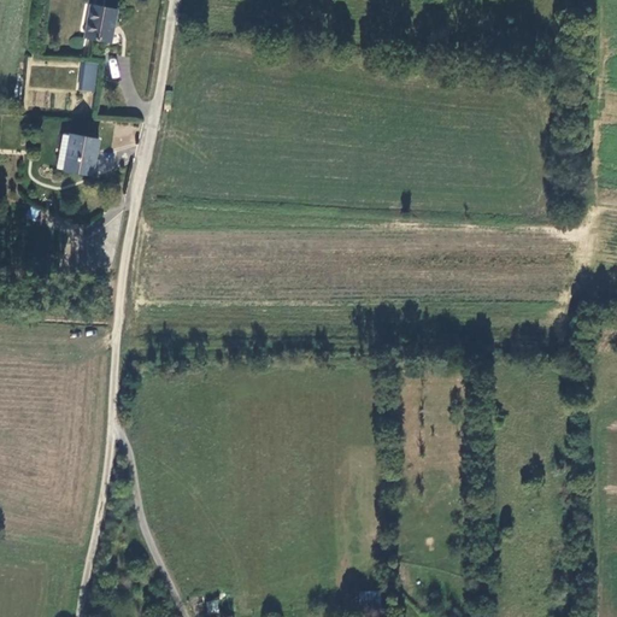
[(113,42),(119,10),(92,4),(87,36),(113,42)]
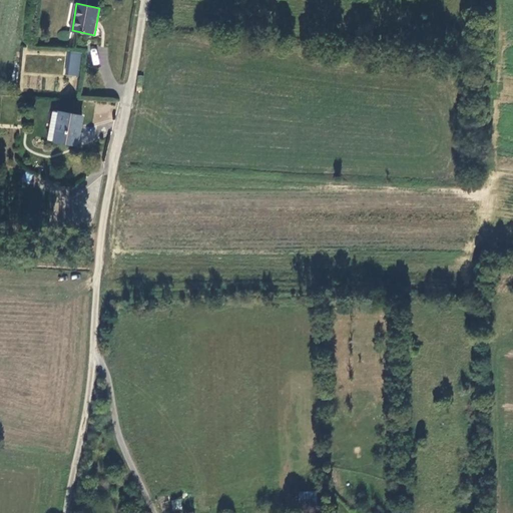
[(69,39),(69,31),(58,31),(58,39),(69,39)]
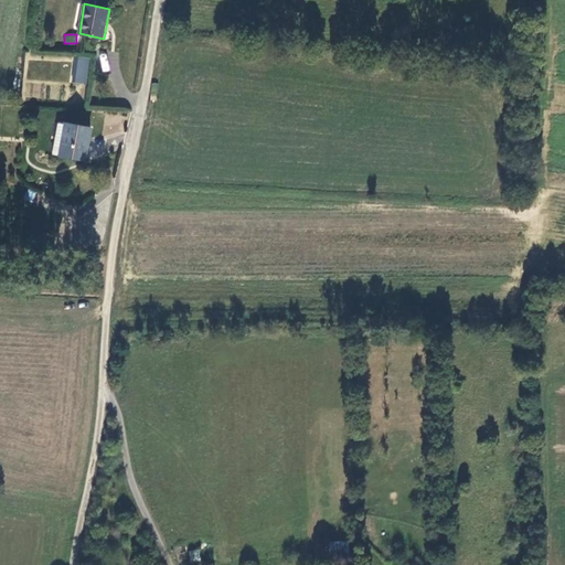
[(87,84),(89,60),(74,60),(72,83),(87,84)]
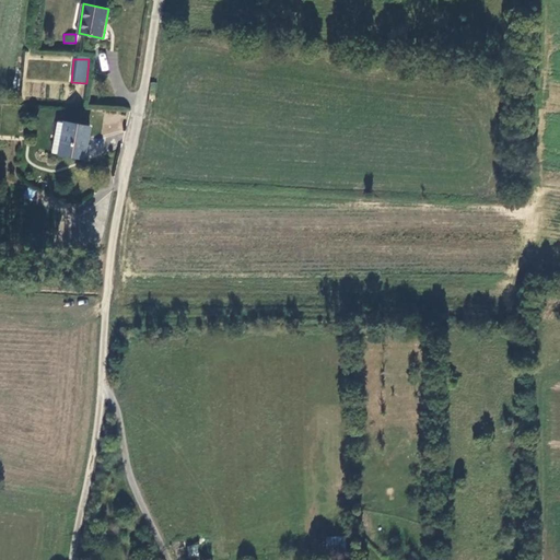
[(97,128),(65,121),(58,153),(92,159),(97,128)]
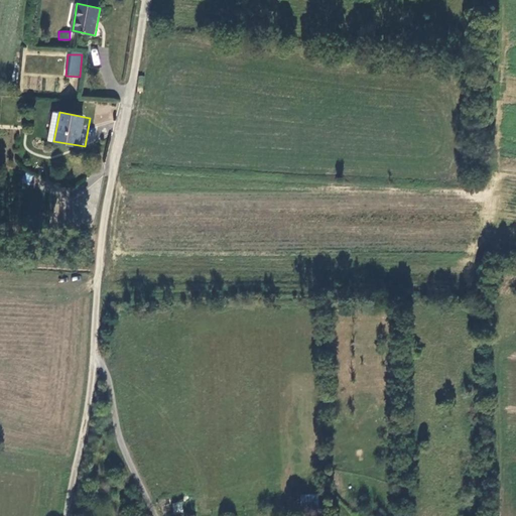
[(30,184),(33,175),(25,172),(22,182),(30,184)]
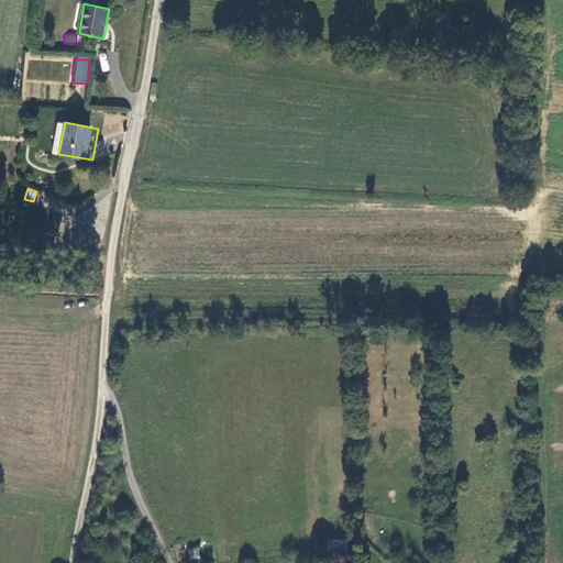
[(351,534),(332,536),(332,549),(351,548),(351,534)]
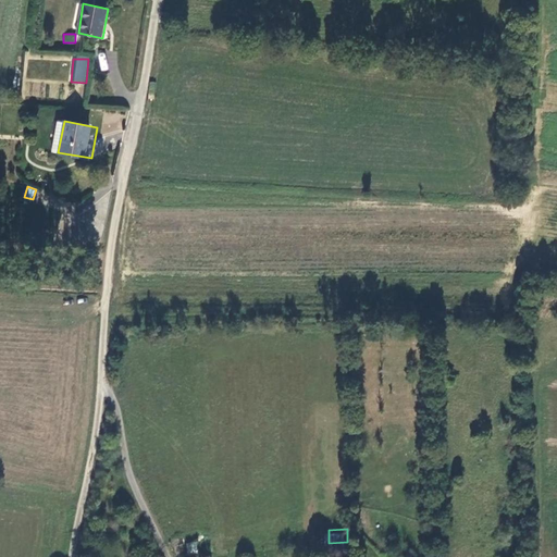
[(187,554),(197,553),(197,542),(186,543),(187,554)]
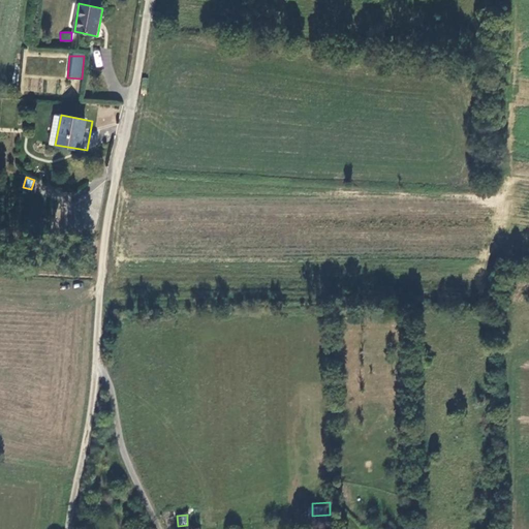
All buildings are outlined.
